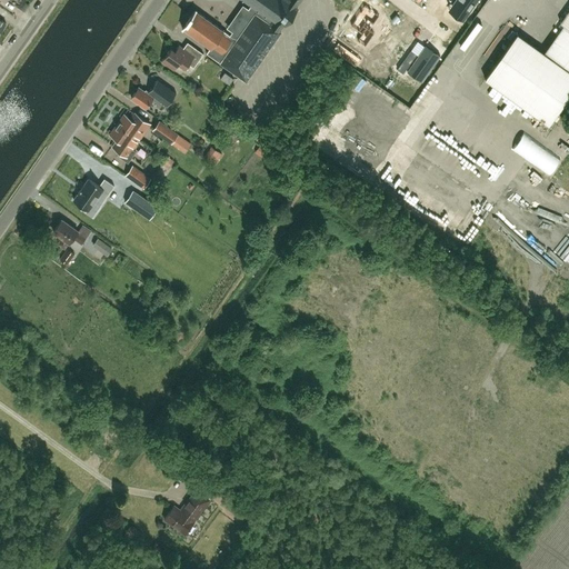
[(241,0),(250,6),(243,15),(277,38),(281,31),(279,30),(285,22),(287,23),(298,8),(296,6),(299,0),(241,0)]
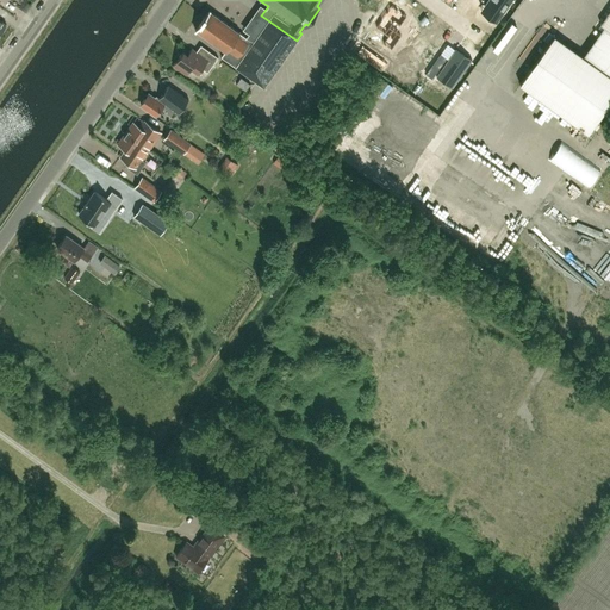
[(490,0),(481,11),(496,22),(511,0),(509,0),(490,0)]
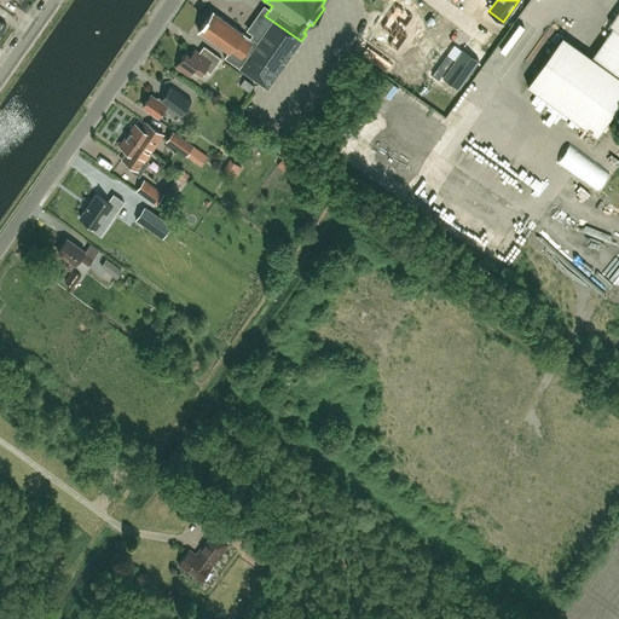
[(397,5),(381,28),(393,36),(388,44),(397,51),(408,36),(401,32),(412,17),(397,5)]
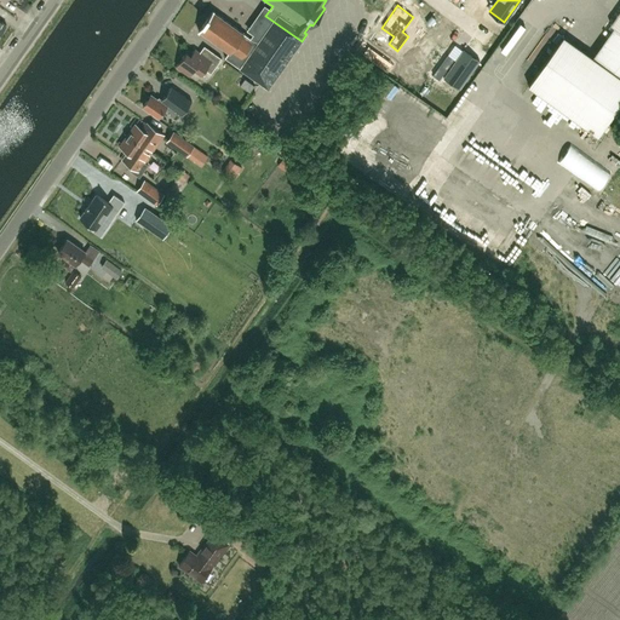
[(268,89),(302,41),(265,16),(263,15),(252,32),(253,33),(251,38),(213,11),(208,17),(207,16),(202,23),(202,24),(199,30),(228,52),(224,57),(268,89)]
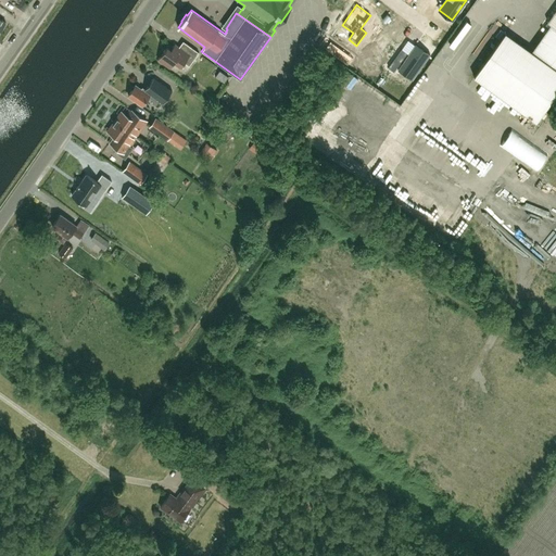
[(27,24),(32,16),(25,12),(21,21),(27,24)]
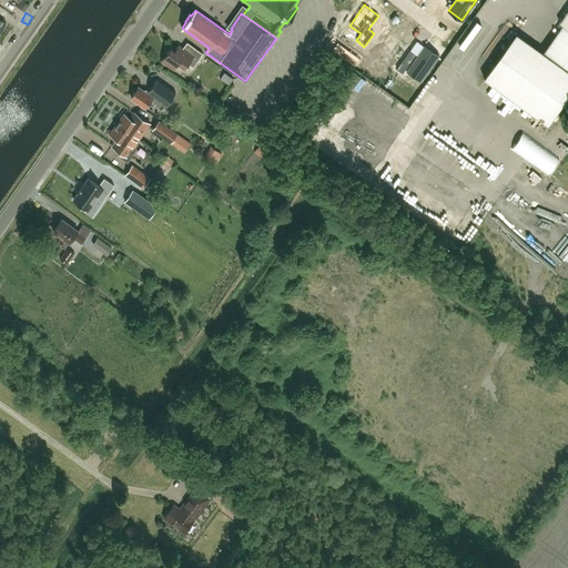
[(547,123),(567,94),(567,70),(544,53),(516,33),(484,78),(547,123)]
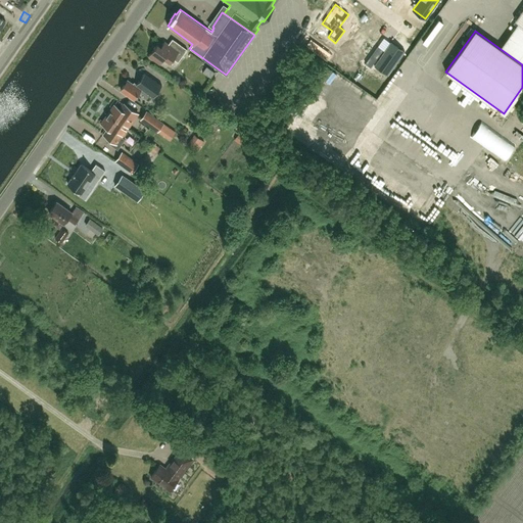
[(173,58),(178,62),(187,49),(172,39),(169,44),(164,41),(160,47),(156,44),(148,56),(159,64),(164,57),(171,61),(173,58)]
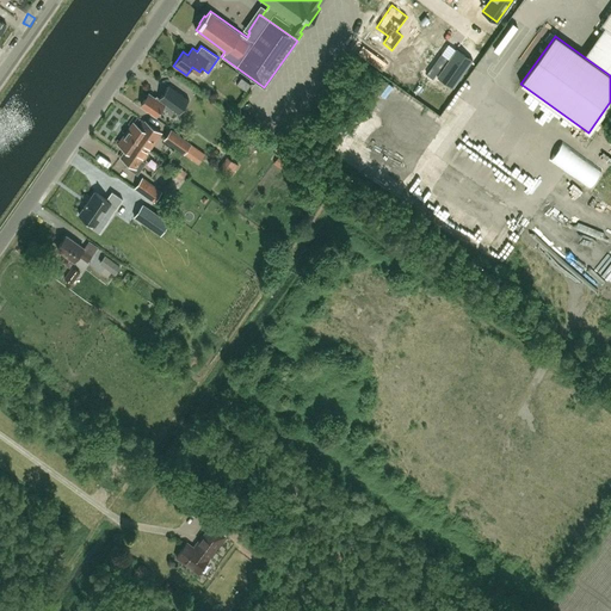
[(363,47),(358,54),(381,71),(386,63),(363,47)]
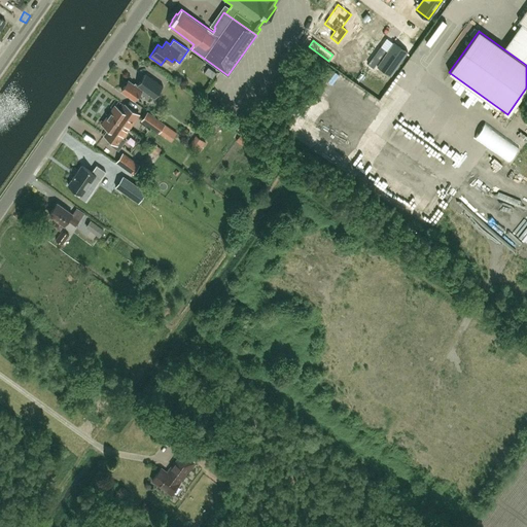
[(393,41),(380,62),(393,71),(407,50),(393,41)]
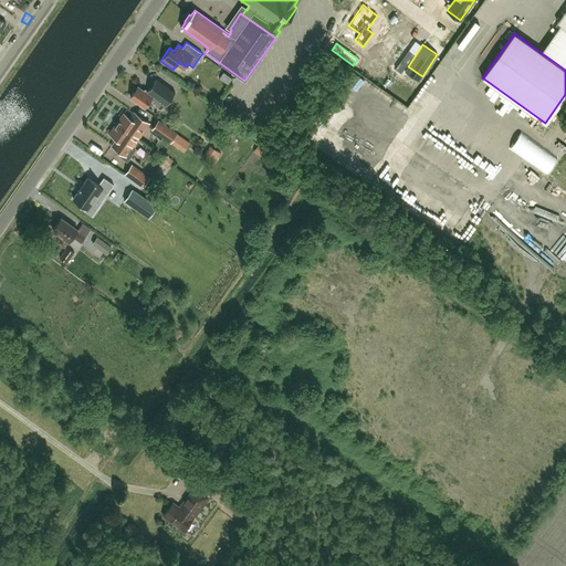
[(412,55),(407,51),(392,72),(398,75),(412,55)]
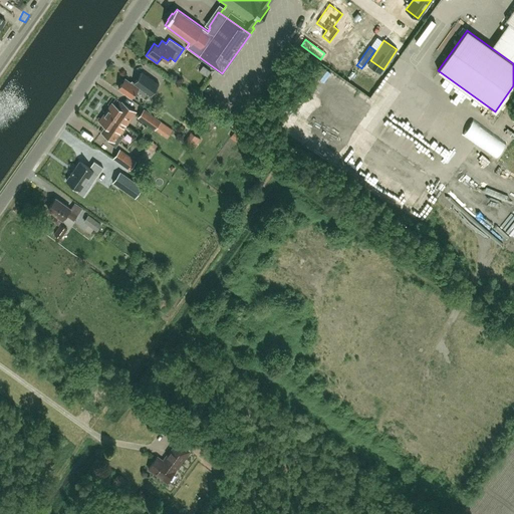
[(151,94),(159,83),(142,71),(134,82),(132,81),(131,82),(124,78),(118,87),(132,97),(136,91),(144,97),(148,92),(151,94)]
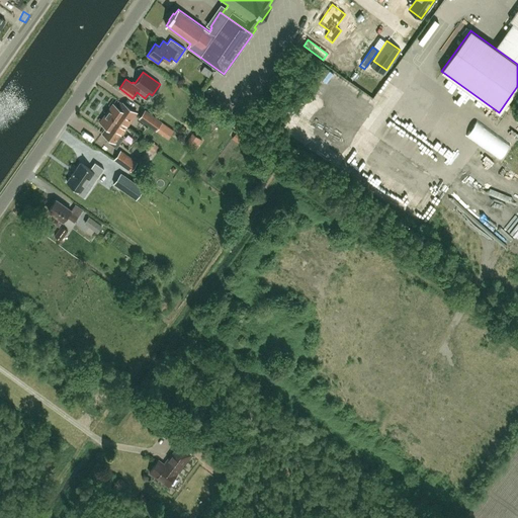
[(446,87),(464,100),(469,93),(451,80),(446,87)]
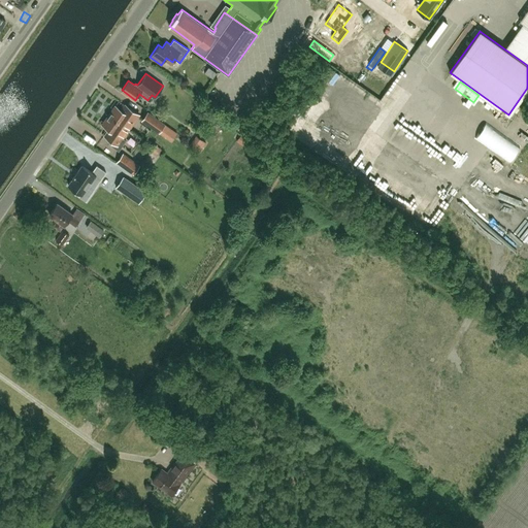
[(108,114),(110,116),(129,129),(139,114),(125,104),(122,109),(116,105),(108,114)]
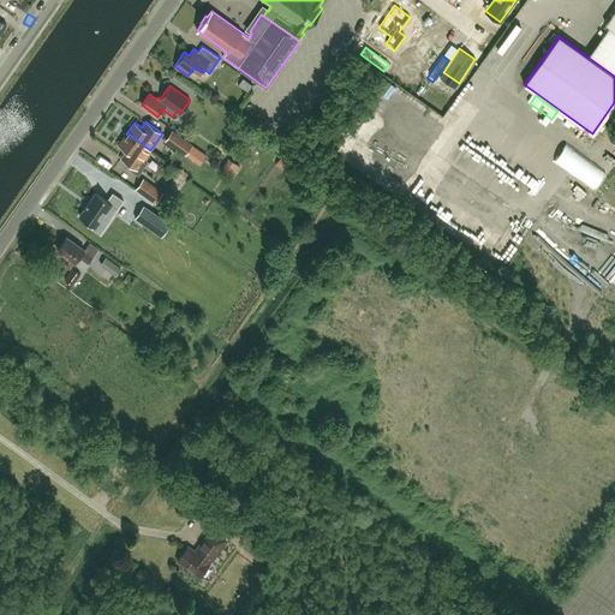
[(172,131),(166,141),(185,154),(191,145),(172,131)]
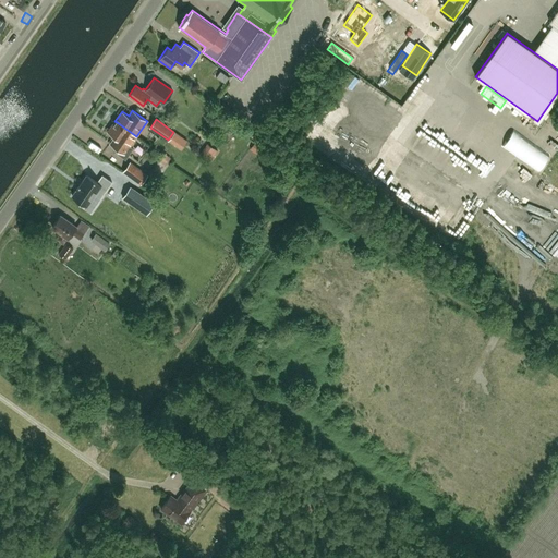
[(136,136),(117,122),(114,121),(108,131),(114,136),(110,143),(119,148),(117,152),(125,159),(133,148),(130,146),(136,136)]
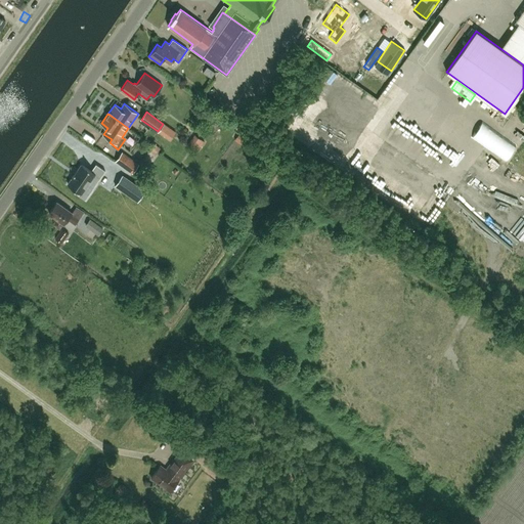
[(190,143),(202,148),(206,139),(194,134),(190,143)]
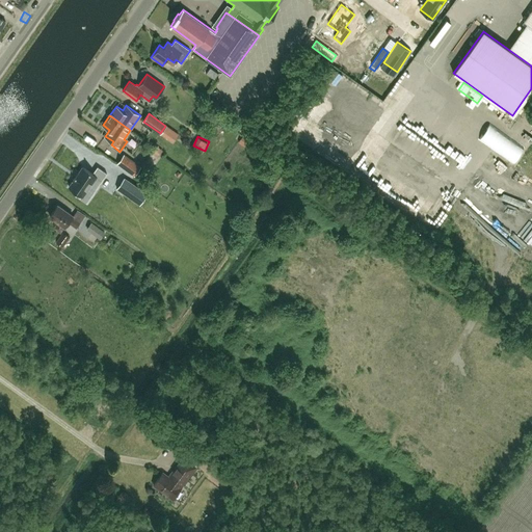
[(400,139),(394,150),(400,153),(405,143),(400,139)]
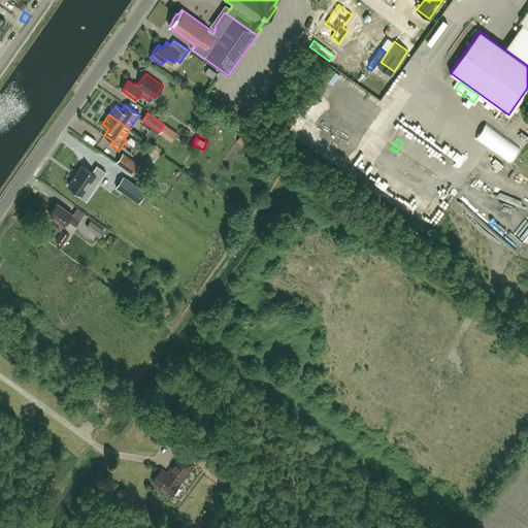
[(123,154),(118,162),(134,173),(140,165),(123,154)]
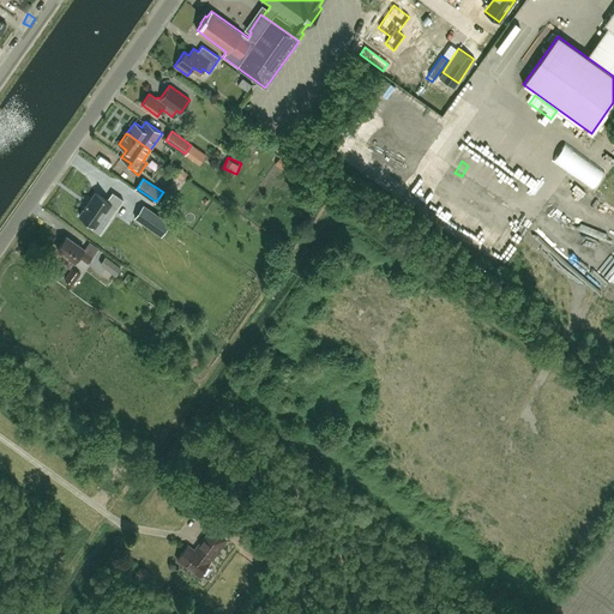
[(415,199),(423,202),(426,192),(419,190),(415,199)]
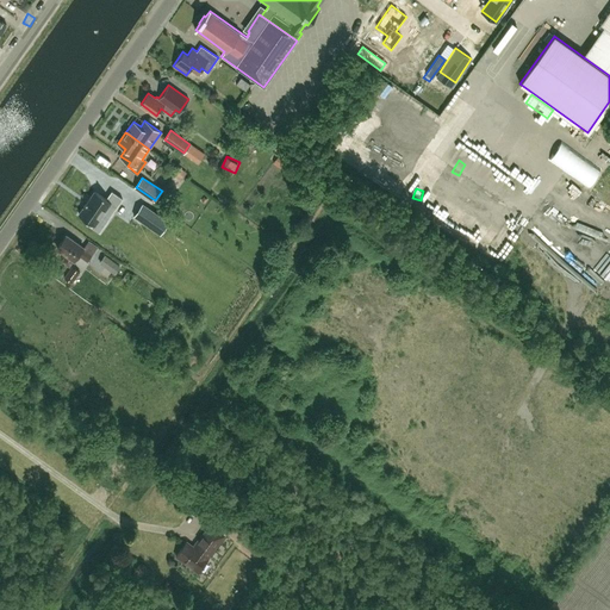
[(106,222),(123,198),(111,191),(106,199),(95,191),(89,199),(88,198),(83,206),(85,206),(79,215),(93,224),(92,226),(99,231),(106,222)]
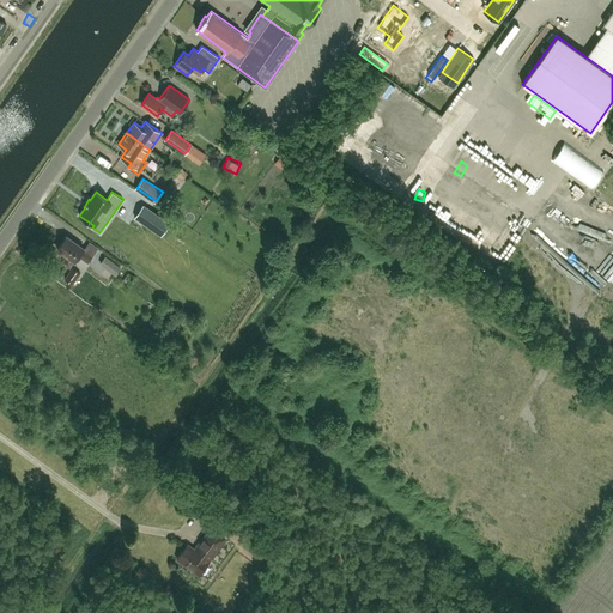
[(143,205),(134,217),(161,236),(169,223),(143,205)]
